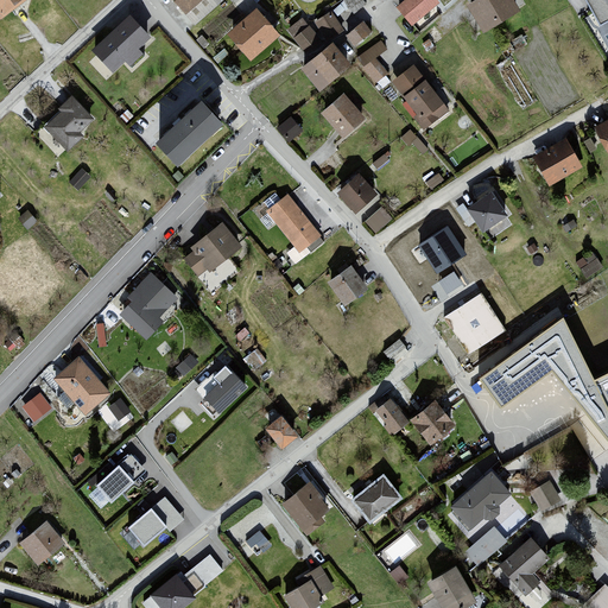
[(0,0),(0,14),(19,0),(0,0)]
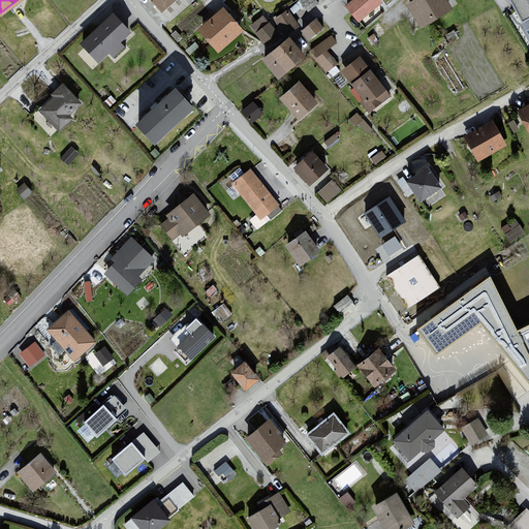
[(149,0),(159,11),(172,0),(149,0)]
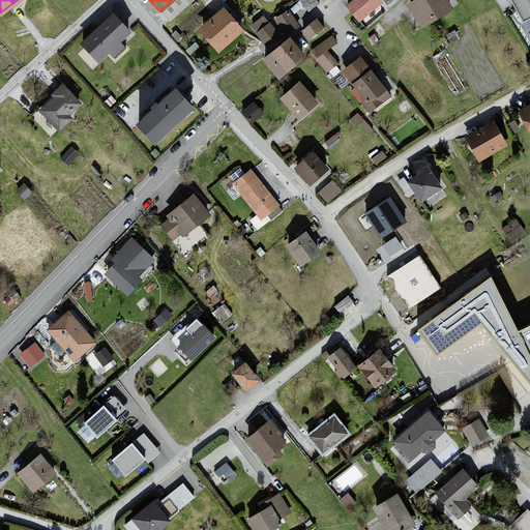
[(301,0),(306,8),(319,1),(318,0),(301,0)]
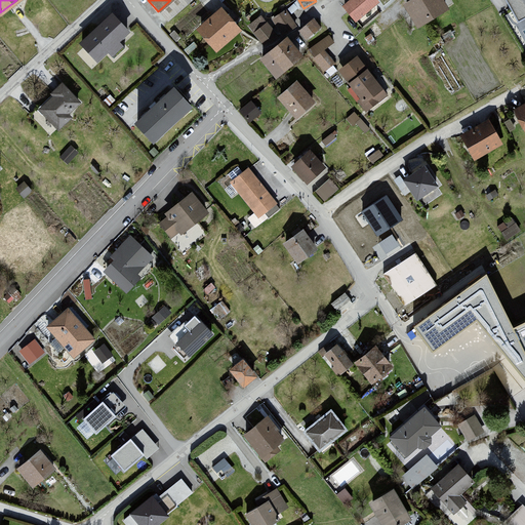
[(375,0),(350,0),(341,7),(356,24),(379,4),(375,0)]
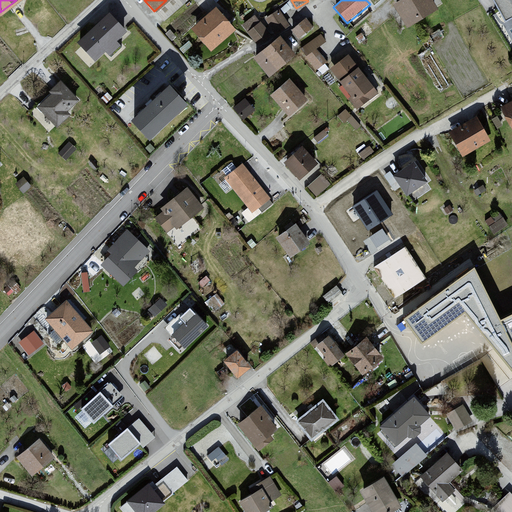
[(430,0),(403,0),(394,5),(406,27),(436,11),(430,0)]
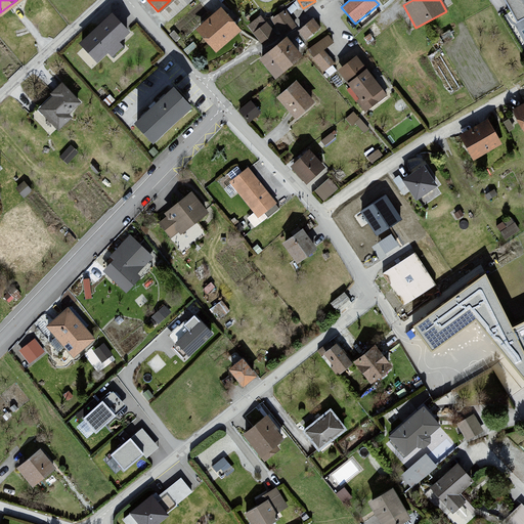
[(523,0),(501,0),(501,1),(514,24),(523,17),(523,0)]
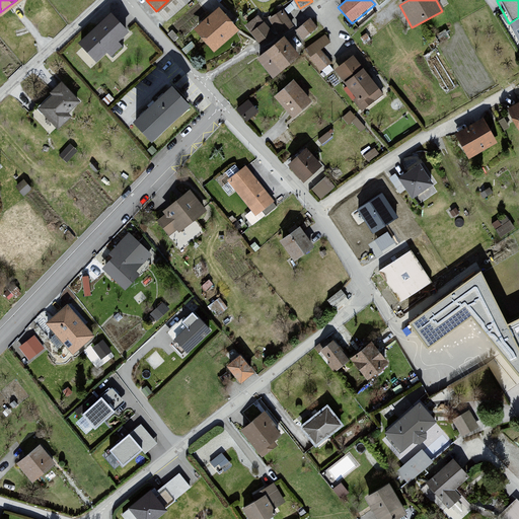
[(213,5),(190,25),(209,47),(231,27),(213,5)]
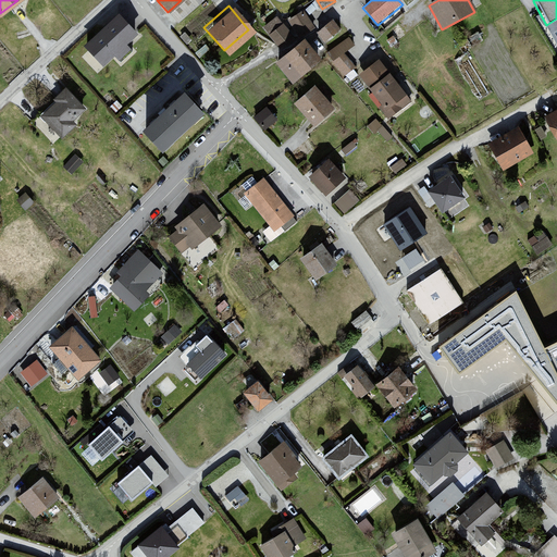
[(297,35),(310,26),(300,10),(286,20),(297,35)]
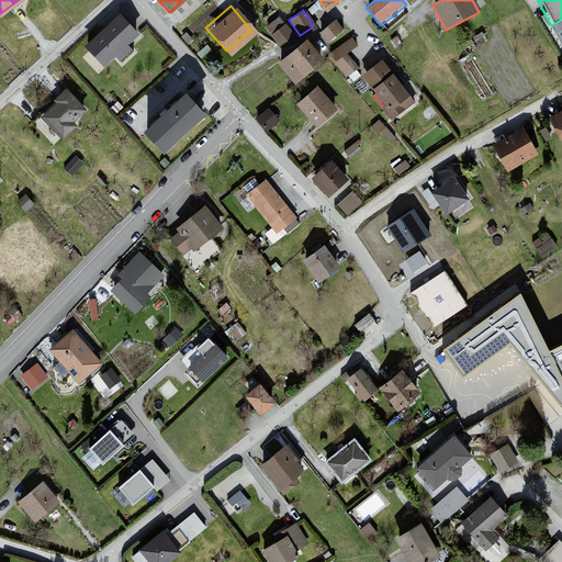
[(123,17),(87,48),(105,69),(119,58),(123,62),(134,52),(131,48),(143,37),(123,17)]
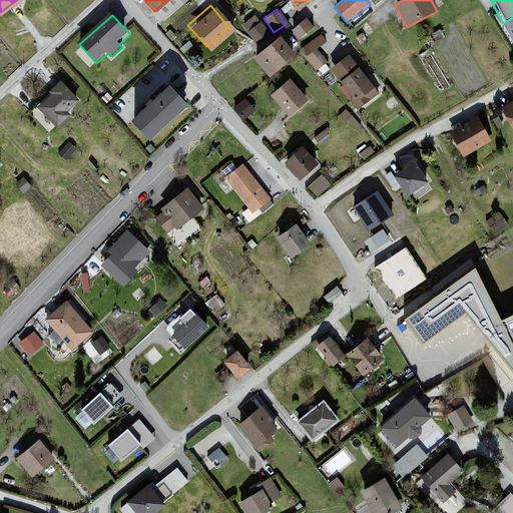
[(291,29),(297,38),(310,28),(303,19),(291,29)]
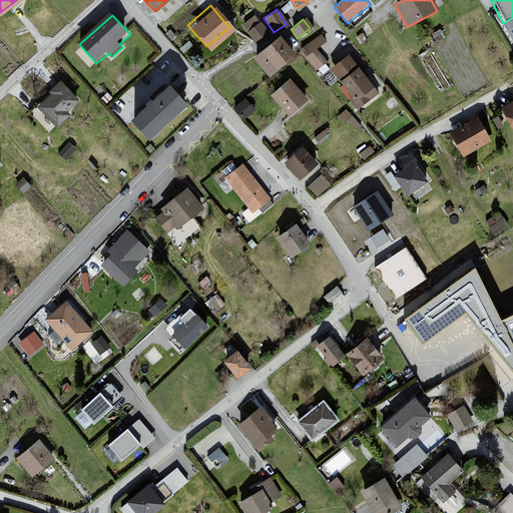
[(259,50),(249,58),(265,75),(288,55),(258,21),(243,33),(259,50)]
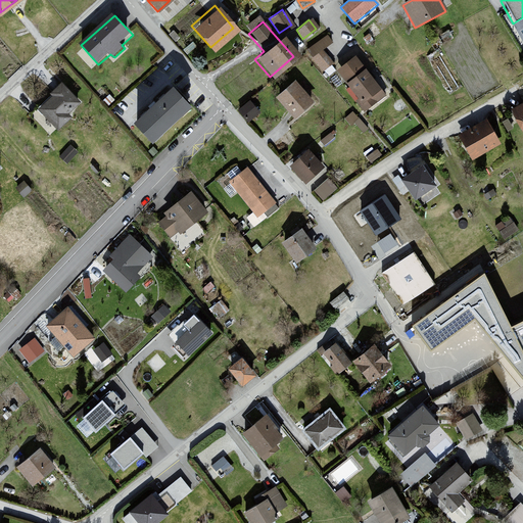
[(319,50),(310,58),(322,72),(331,62),(319,50)]
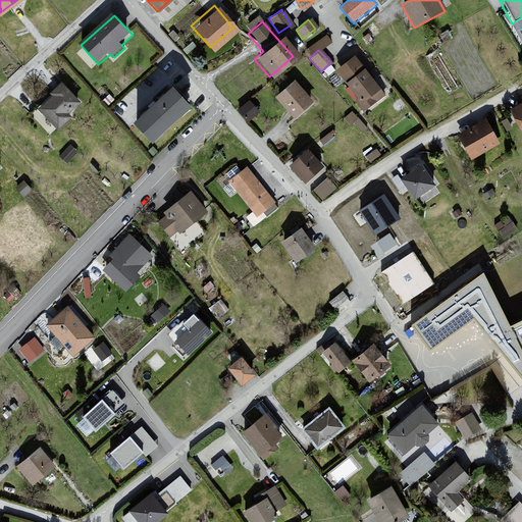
[(354,55),(334,70),(343,81),(335,86),(359,115),(384,95),(354,55)]
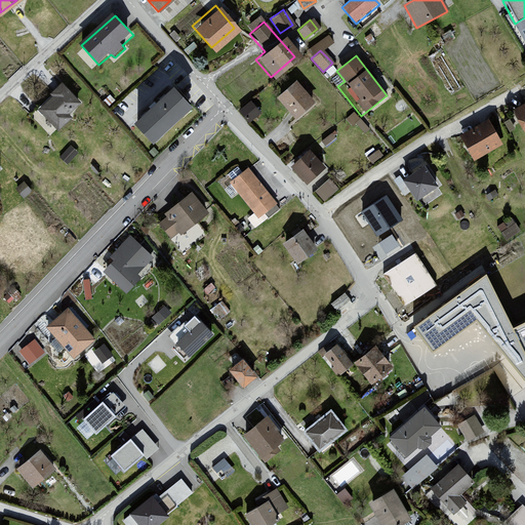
[(49,96),(34,110),(54,132),(71,117),(67,114),(78,103),(56,80),(44,91),(49,96)]
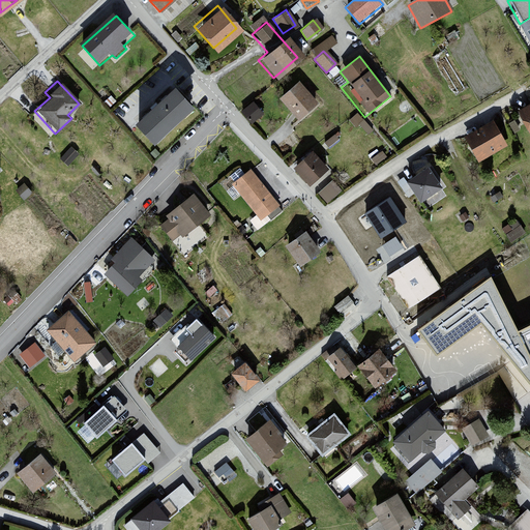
[(297,82),(276,99),(295,120),(315,104),(297,82)]
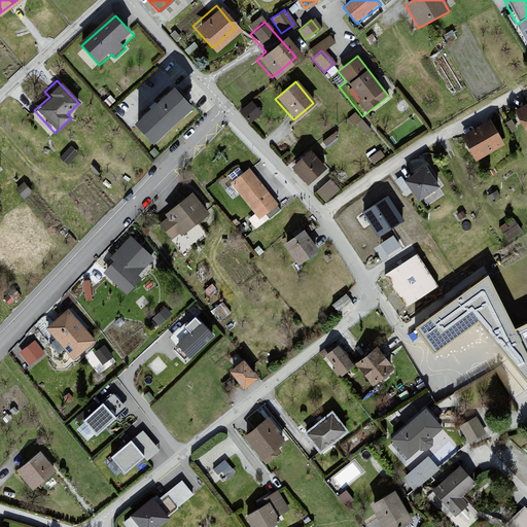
[(138,129),(155,146),(192,110),(176,93),(138,129)]
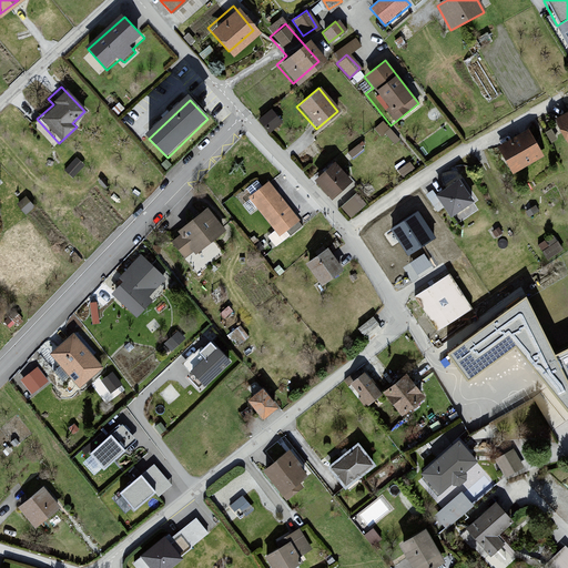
[(123,115),(143,134),(148,130),(140,123),(146,117),(133,104),(123,115)]
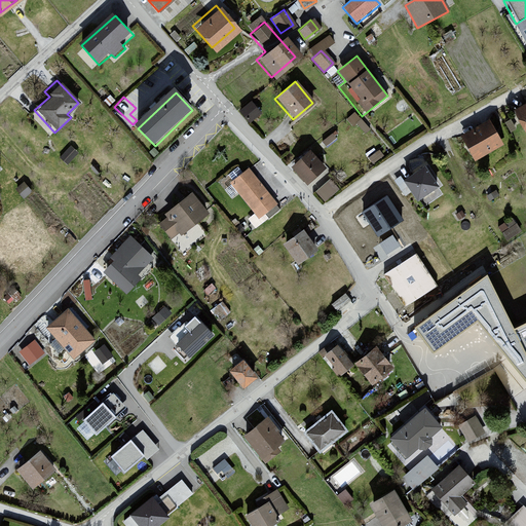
[(237,110),(247,122),(258,114),(250,102),(237,110)]
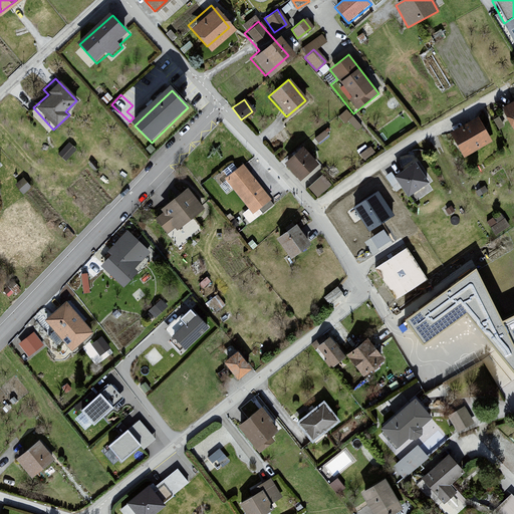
[(513,101),(504,108),(513,125),(513,101)]
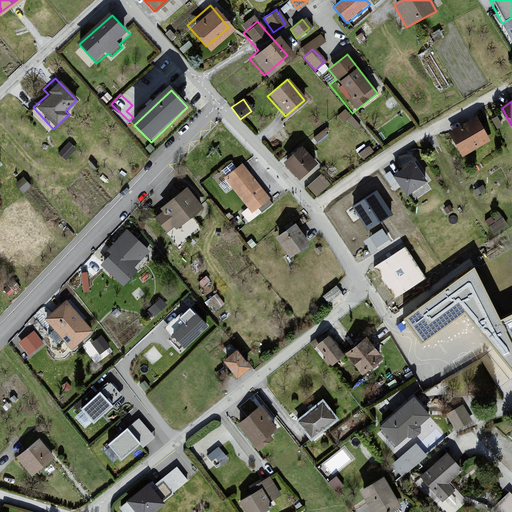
[(472,116),(444,131),(457,156),(486,140),(472,116)]
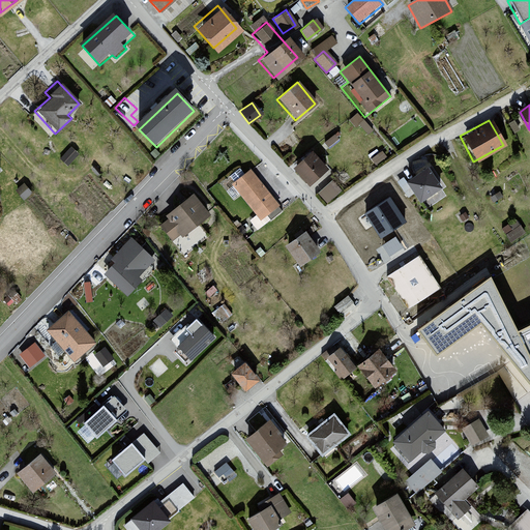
[(308,151),(290,168),(304,185),(324,169),(308,151)]
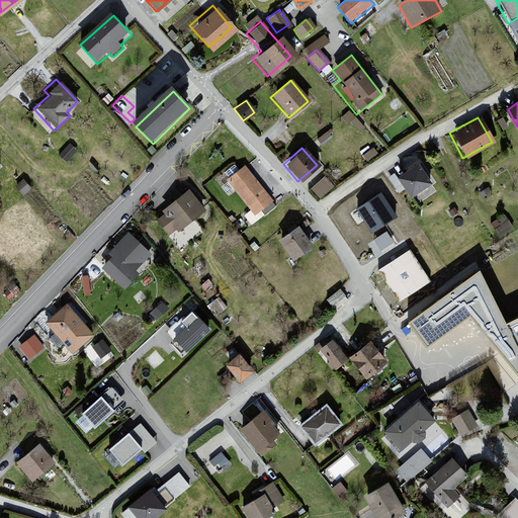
[(413,164),(393,176),(404,196),(424,185),(413,164)]
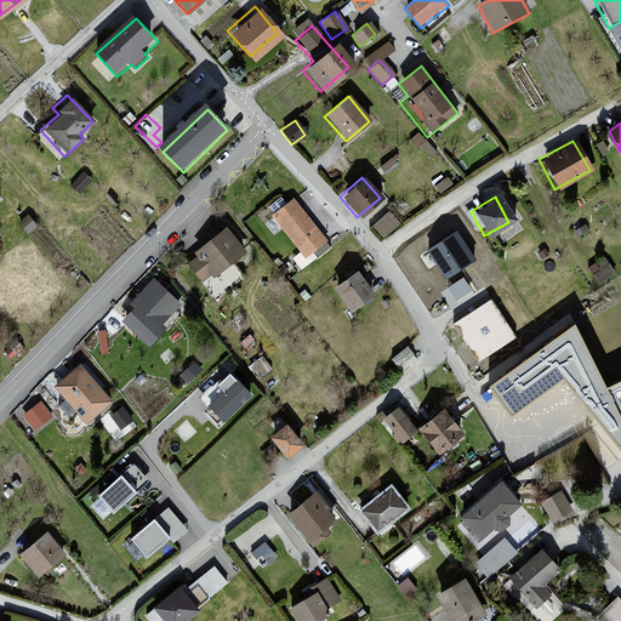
[(290,199),(269,215),(305,261),(325,245),(290,199)]
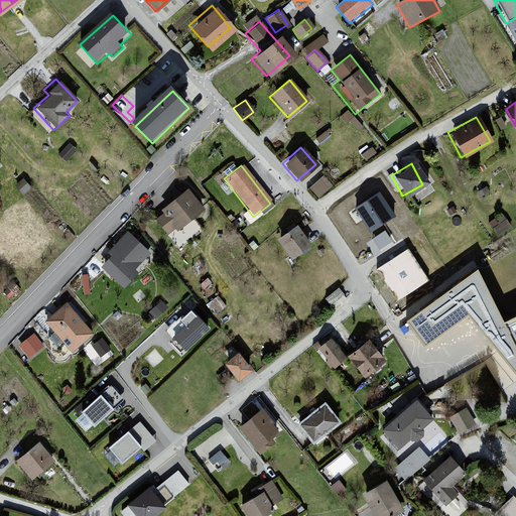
[(324,173),(310,184),(318,195),(332,182),(324,173)]
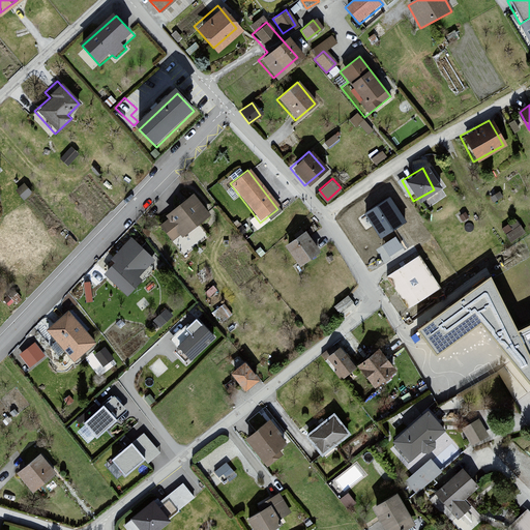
[(167,219),(156,228),(169,242),(177,235),(181,240),(210,216),(188,190),(162,213),(167,219)]
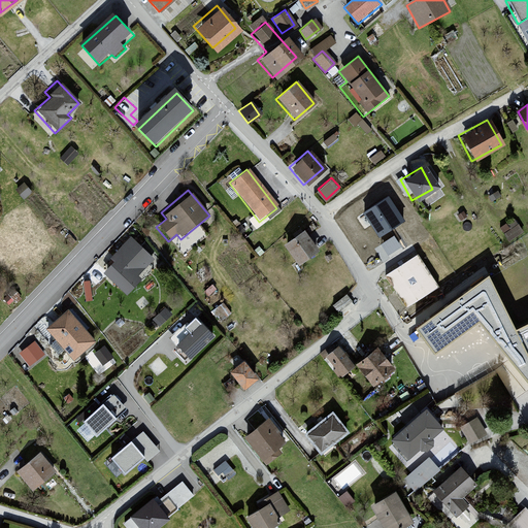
[(404,221),(388,197),(363,213),(380,237),(404,221)]
